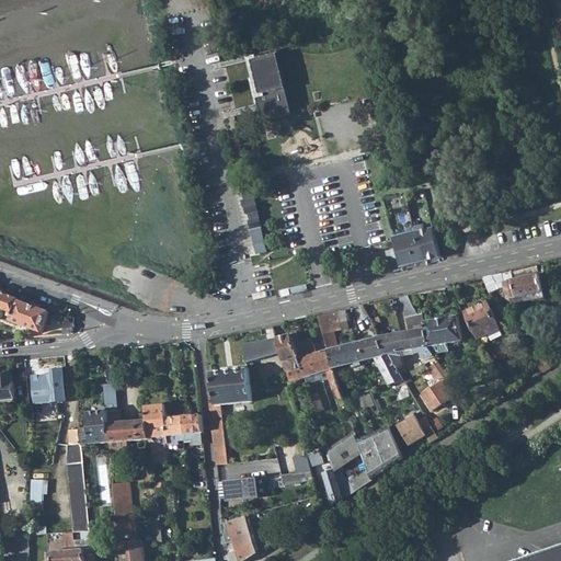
[(261,113),(262,119),(294,113),(279,52),(249,58),(250,61),(260,110),(261,113)]
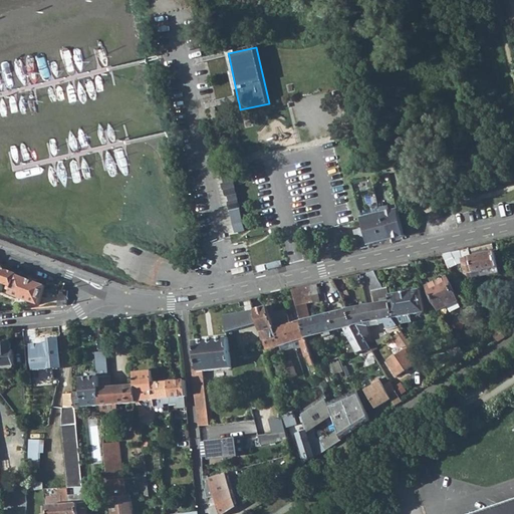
[(382,213),(390,239),(402,236),(400,227),(396,210),(390,211),(382,213)]
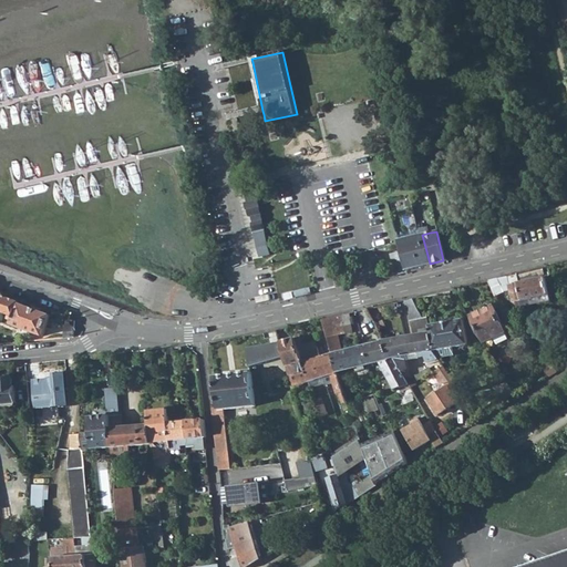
[(256,269),(272,265),(265,234),(251,237),(248,238),(255,265),(256,269)]
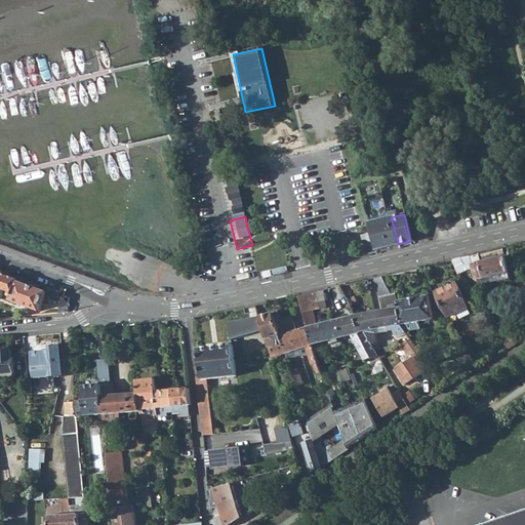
[(370,233),(375,250),(398,244),(391,217),(389,217),(367,223),(370,233)]
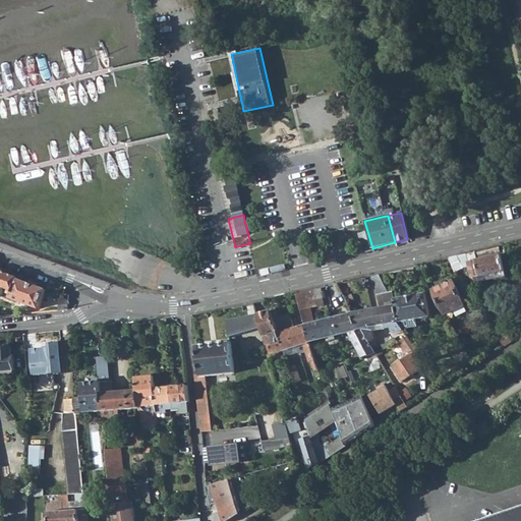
[(373,250),(372,248),(367,231),(359,233),(363,252),(373,250)]
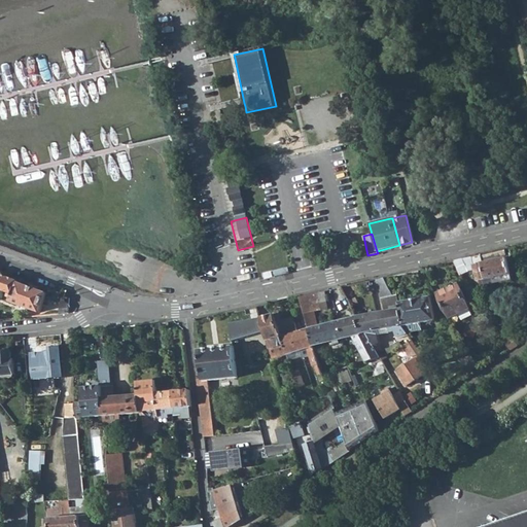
[(511,274),(507,257),(482,262),(480,254),(453,260),(458,271),(475,266),(479,286),(484,285),(484,280),(511,274)]
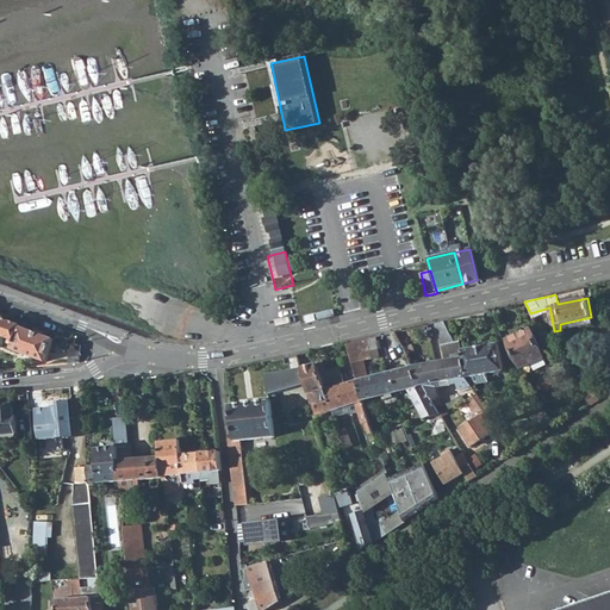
[(334,305),(317,310),(319,317),(336,313),(334,305)]
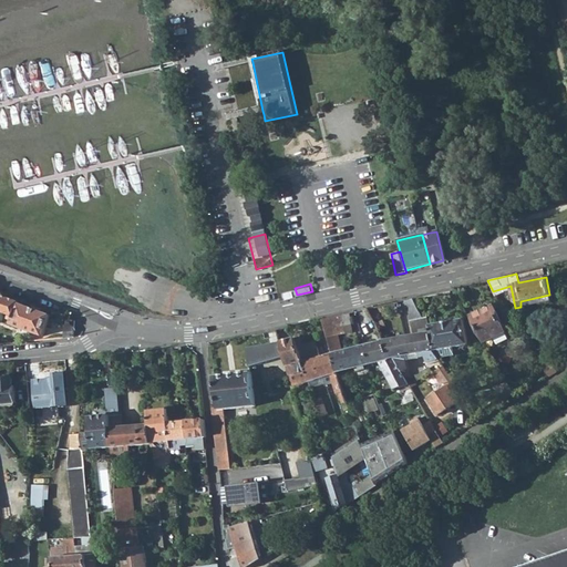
[(0,300),(0,311),(9,315),(14,317),(19,303),(20,302),(2,296),(3,295),(0,292),(0,300)]
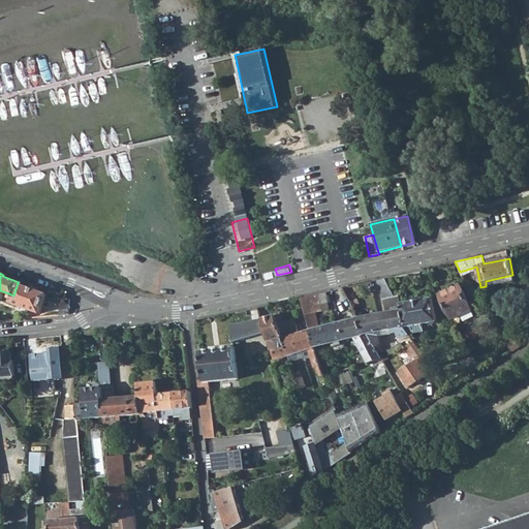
[(486,286),(514,280),(512,275),(486,281),(486,286)]
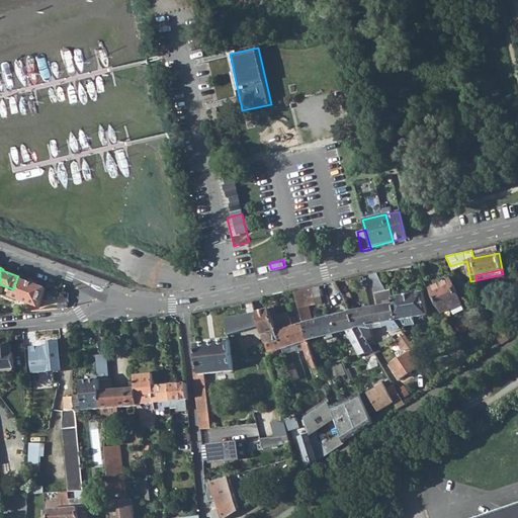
[(393,336),(376,345),(374,337),(372,337),(370,325),(389,322),(391,331),(402,328),(401,326),(397,320),(392,297),(391,289),(385,290),(377,272),(369,274),(378,306),(351,311),(372,348),(375,352),(396,341),(393,336)]
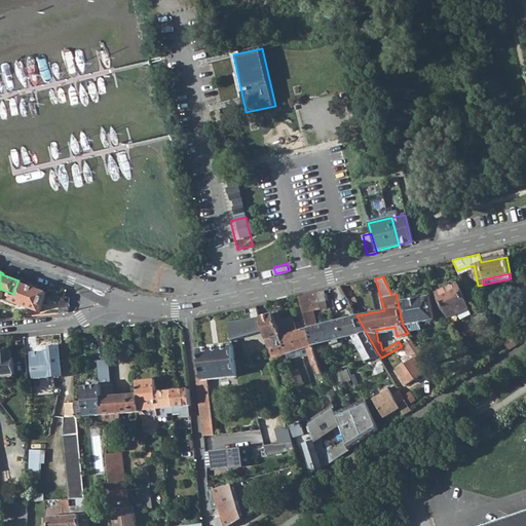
[(8,292),(6,296),(11,299),(10,302),(39,312),(46,293),(17,282),(13,294),(8,292)]
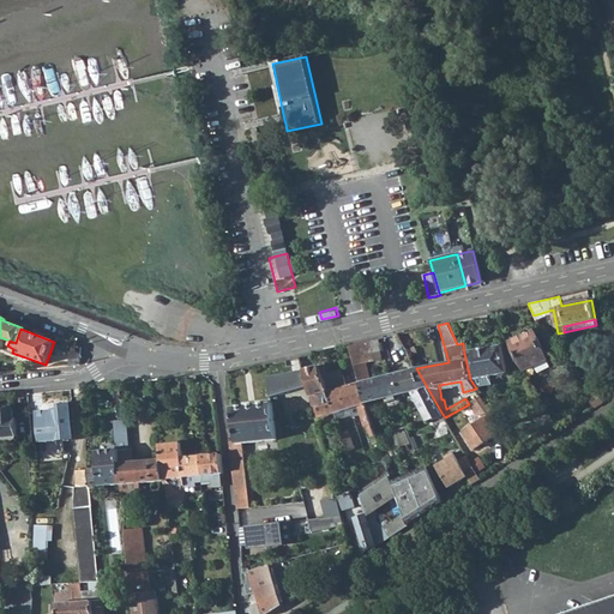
[(534,375),(530,368),(534,367),(546,361),(534,332),(510,342),(521,366),(528,378),(530,378),(533,377),(534,375)]
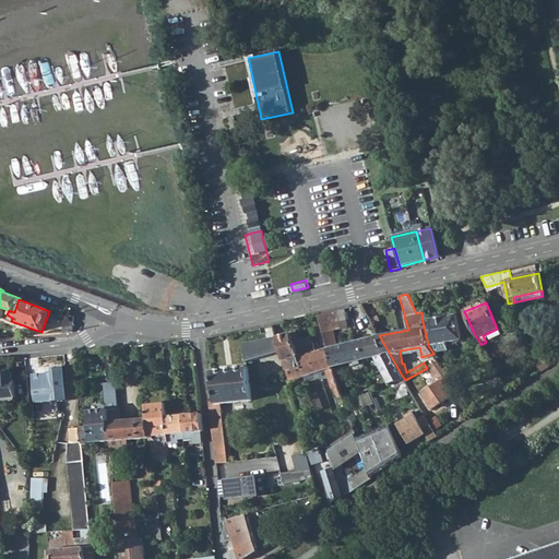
[(318,314),(328,347),(339,345),(334,330),(347,328),(344,308),(318,314)]
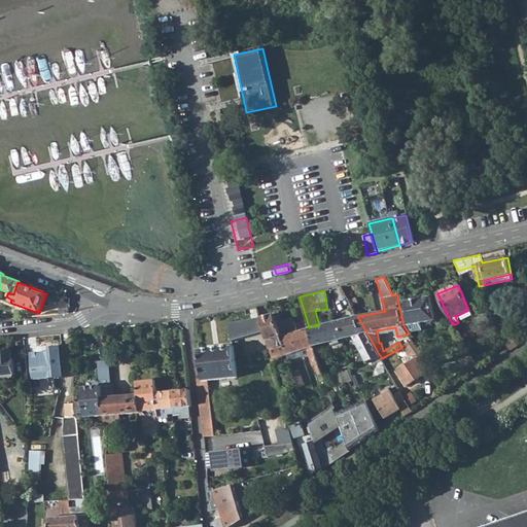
[(69,313),(69,299),(62,295),(61,304),(60,304),(60,314),(69,313)]
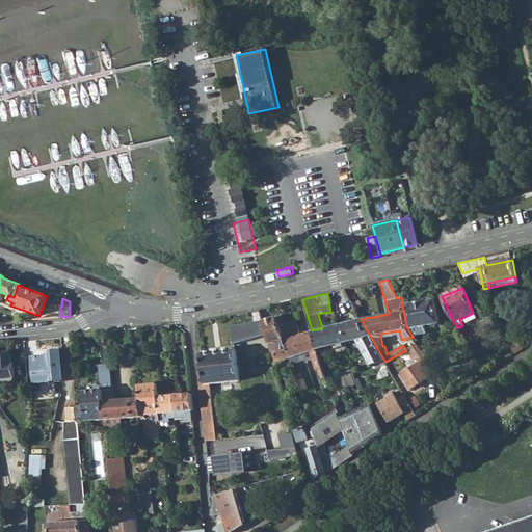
[(402,306),(407,328),(425,325),(439,323),(434,299),(402,306)]
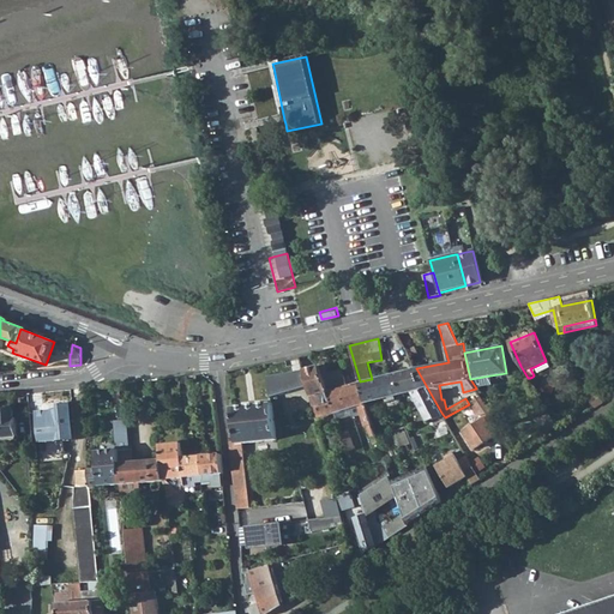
[(546,361),(534,367),(536,373),(549,367),(546,361)]
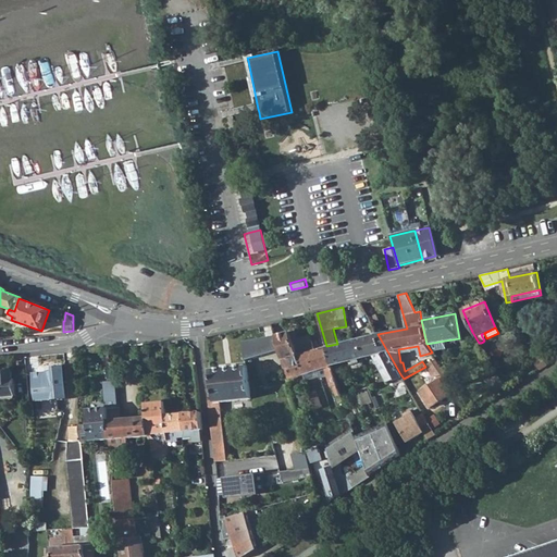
[(298,356),(302,368),(301,368),(304,374),(319,370),(316,359),(319,358),(317,349),(311,335),(298,339),(295,330),(292,331),(299,356),(298,356)]
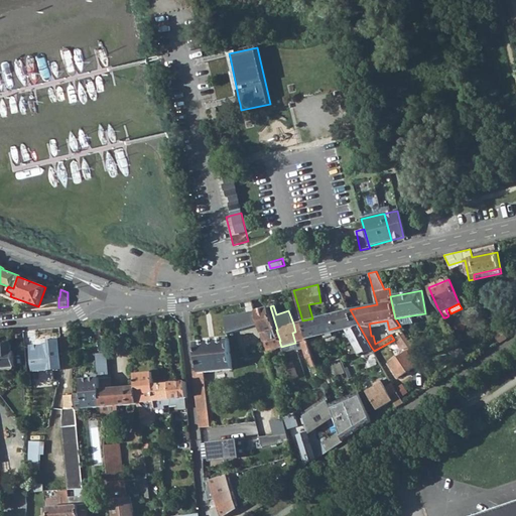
[(276,330),(277,330),(270,306),(266,307),(266,308),(255,310),(260,329),(262,338),(271,336),(273,343),(279,341),(280,341),(276,330)]
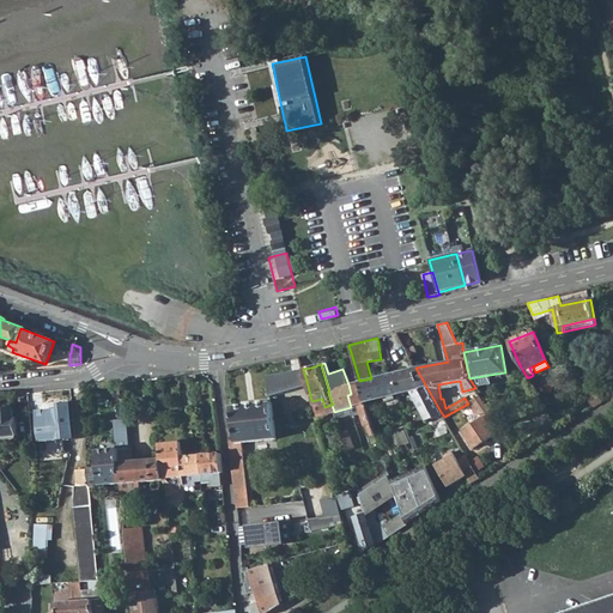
[(441,412),(416,368),(392,374),(398,394),(411,392),(426,420),(441,412)]
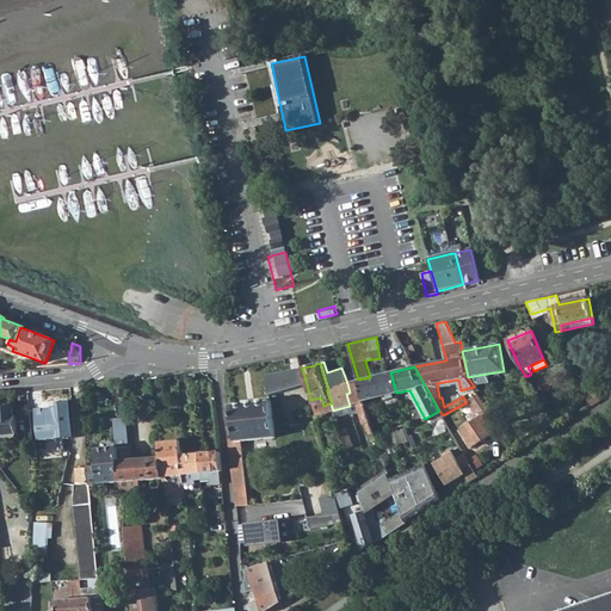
[(302,368),(266,375),(270,395),(308,389),(302,368)]
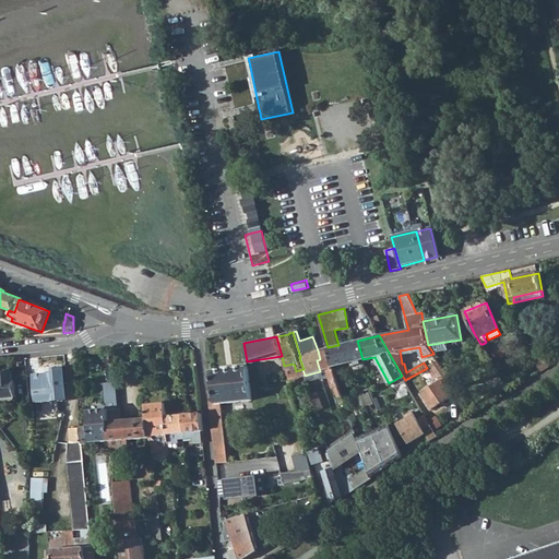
[(334,366),(363,359),(357,341),(339,345),(328,347),(334,366)]
